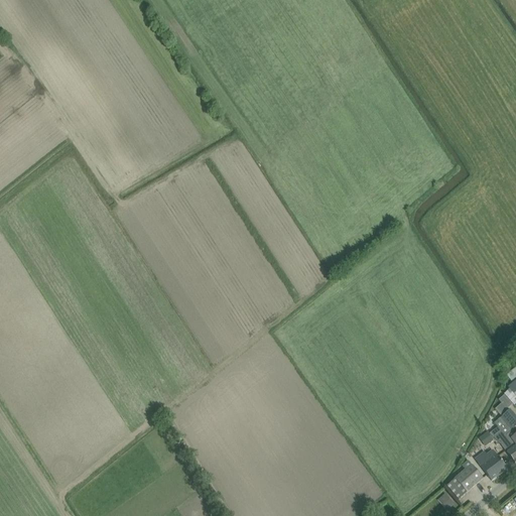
[(515,379),(507,388),(515,398),(515,379)]
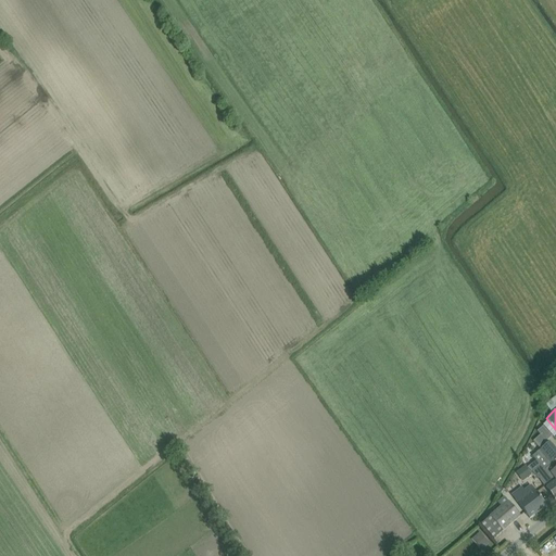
[(534,441),(539,446),(551,437),(543,428),(538,432),(540,436),(534,441)]
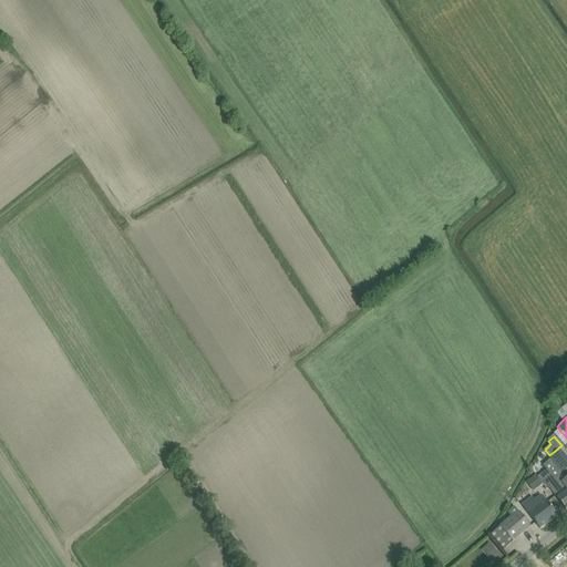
[(552,475),(552,476),(553,476),(555,480),(564,485),(566,490),(566,471),(565,470),(566,467),(566,459),(559,451),(543,466),(552,475)]
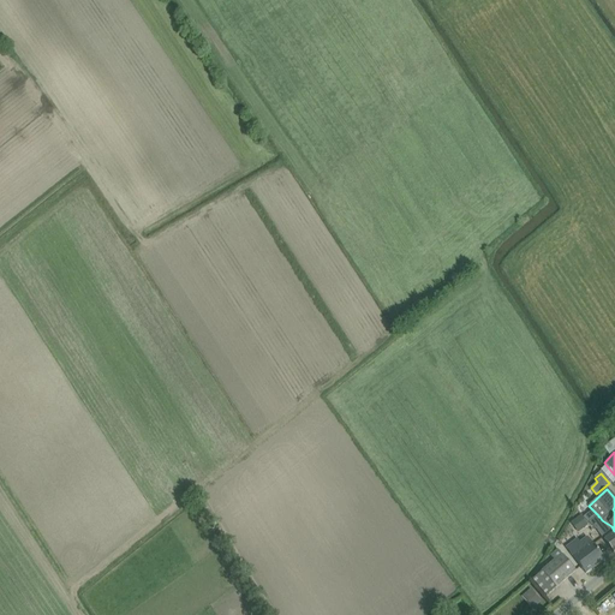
[(614,553),(614,551),(614,531),(611,526),(602,520),(599,517),(598,517),(598,515),(589,523),(597,532),(604,541),(604,542),(613,554),(614,553)]
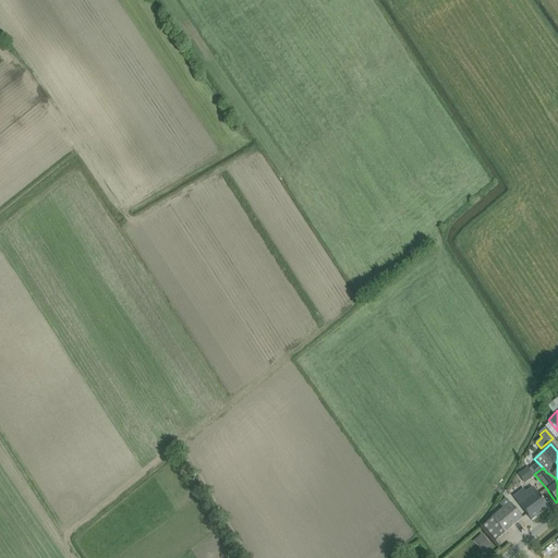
[(526,469),(521,473),(528,482),(533,476),(526,469)]
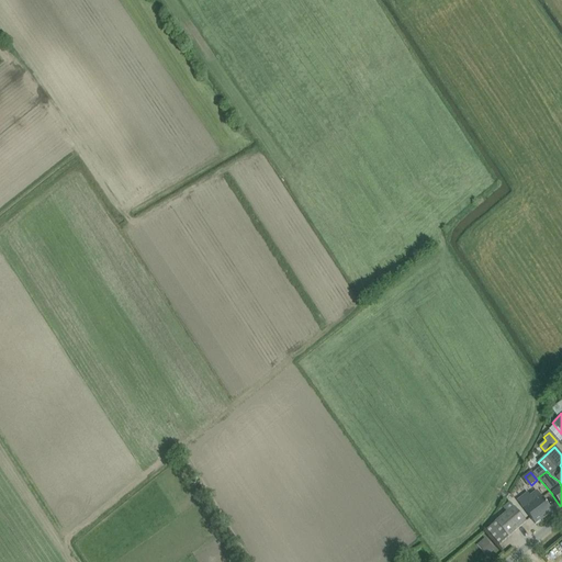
[(535,525),(551,512),(537,492),(519,505),(535,525)]
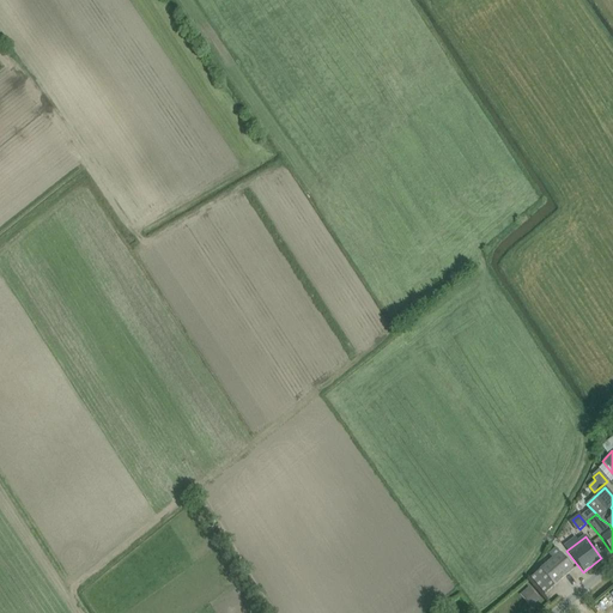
[(574,569),(560,552),(532,577),(545,595),(574,569)]
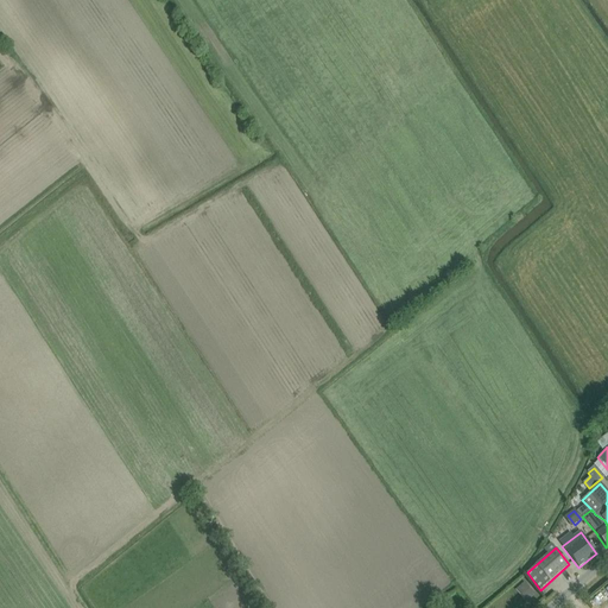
[(526,597),(532,591),(527,586),(520,591),(526,597)]
